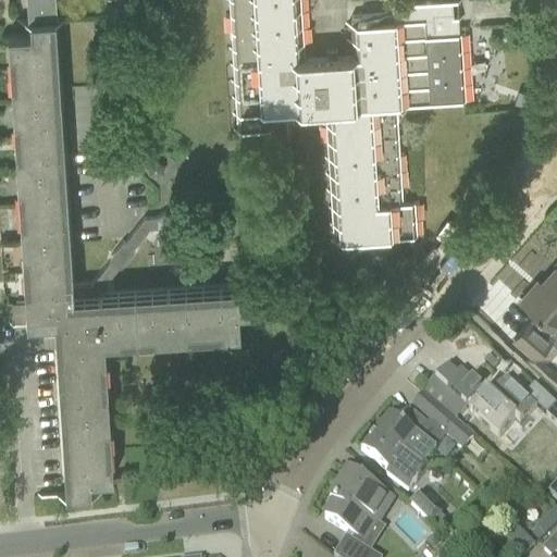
[(106,16),(106,15),(57,19),(56,0),(26,0),(28,21),(15,21),(15,23),(29,22),(54,20),(106,16)]
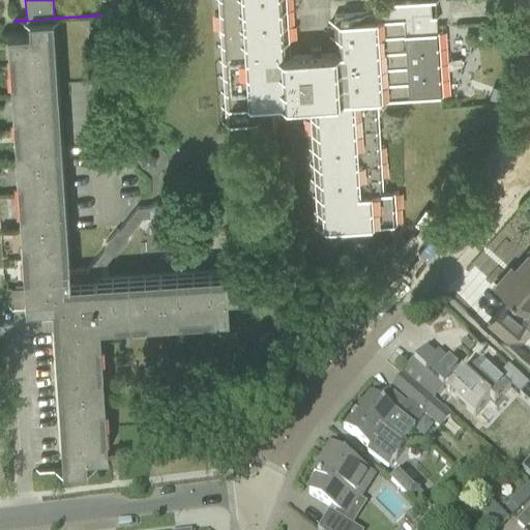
[(334,16),(334,23),(327,23),(328,25),(333,24),(335,54),(288,57),(284,0),(218,0),(228,125),(263,122),(272,122),(271,107),(311,104),(318,228),(313,229),(313,230),(326,229),(326,236),(361,234),(361,227),(401,225),(400,224),(394,224),(392,194),(399,193),(399,192),(381,193),(375,100),(447,95),(446,94),(441,94),(436,16),(431,17),(431,12),(412,15),(411,2),(366,4),(366,6),(373,5),(373,12),(334,16)]
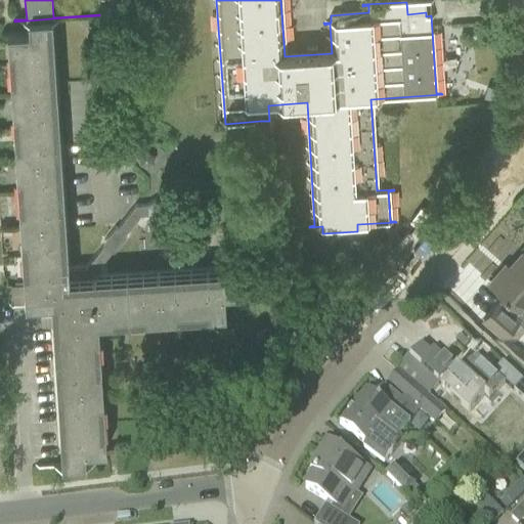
[(435,0),(432,0),(406,2),(407,14),(426,12),(425,2),(436,1),(435,0)]
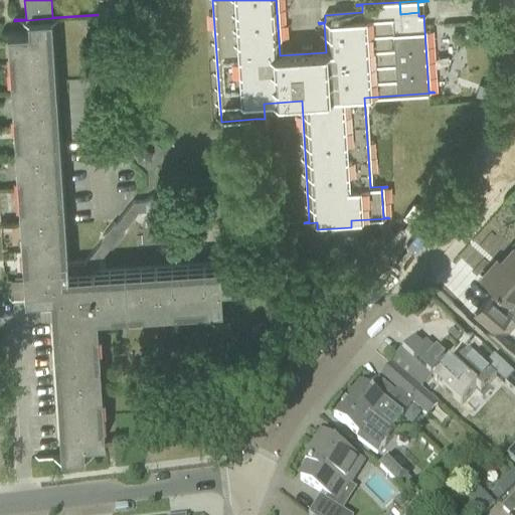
[(28,31),(7,32),(23,279),(15,280),(9,280),(10,301),(12,301),(22,300),(25,300),(38,299),(56,297),(56,309),(66,456),(84,454),(86,454),(84,444),(105,443),(97,317),(221,309),(220,288),(232,287),(230,264),(229,264),(217,265),(94,273),(93,268),(93,263),(84,264),(66,265),(51,25),(50,18),(27,20),(28,31)]
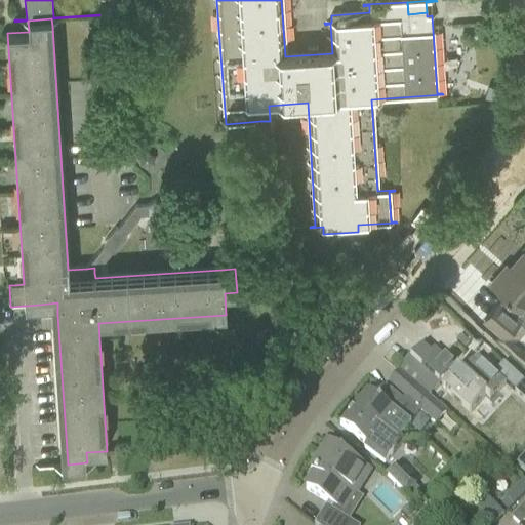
[(270,121),(260,121),(261,146),(237,171),(236,170),(220,186),(223,187),(208,201),(163,204),(155,200),(147,205),(135,206),(117,229),(116,228),(103,244),(105,245),(86,269),(94,268),(94,273),(112,251),(114,252),(127,236),(125,235),(140,215),(148,215),(156,218),(164,214),(213,210),(230,194),(231,195),(245,179),(244,178),(272,149),(270,121)]
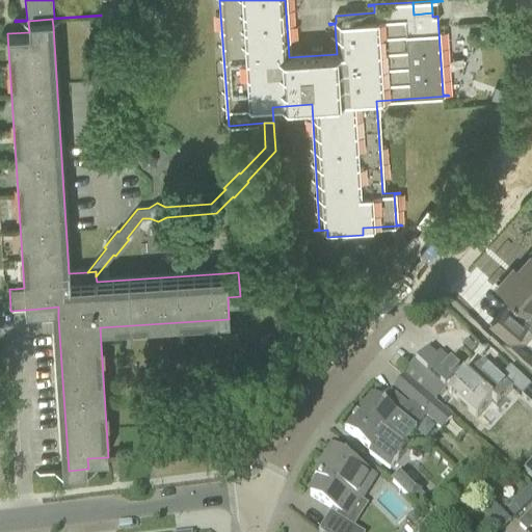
[(1,233),(0,232),(0,234),(0,240),(1,240),(8,239),(8,232),(1,233)]
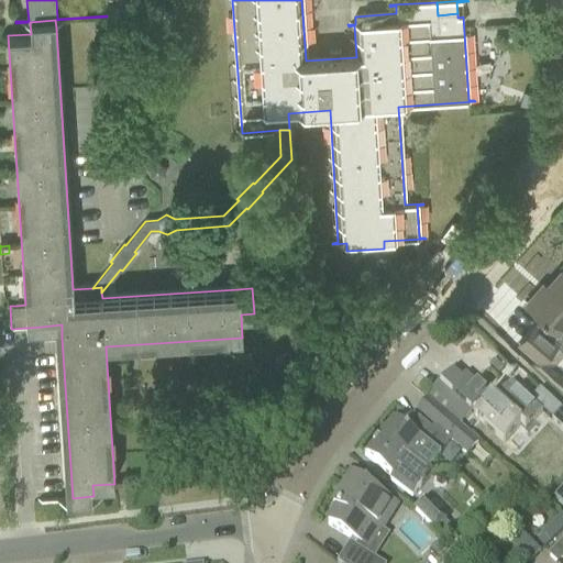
[(536,323),(519,342),(541,361),(543,359),(558,343),(562,348),(562,272),(561,271),(549,284),(541,294),(538,290),(526,304),(542,318),(536,324),(536,323)]
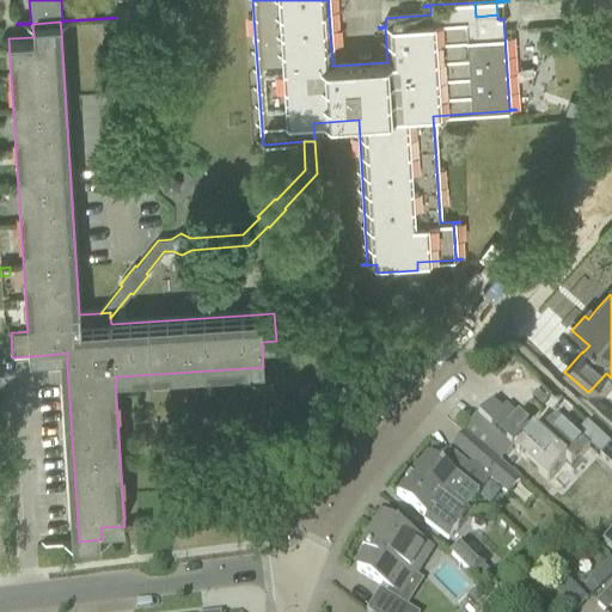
[(17,322),(7,323),(7,332),(11,332),(18,332),(17,322)]
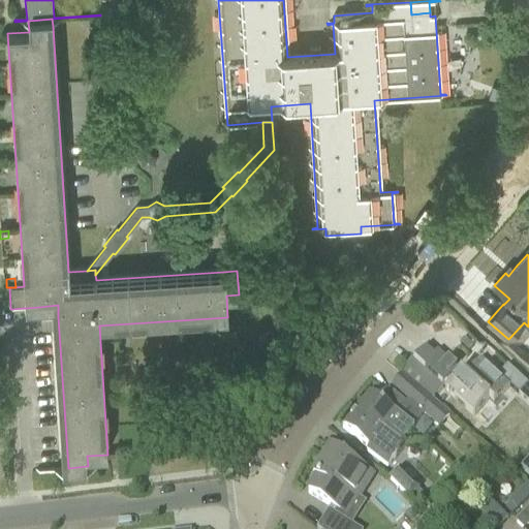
[(411,362),(400,374),(418,390),(432,401),(442,390),(441,390),(442,389),(444,391),(473,417),(488,401),(492,405),(509,387),(518,395),(527,385),(506,367),(497,377),(479,362),(464,378),(455,369),(456,369),(447,361),(446,361),(437,352),(436,353),(433,358),(426,350),(412,364),(411,362)]
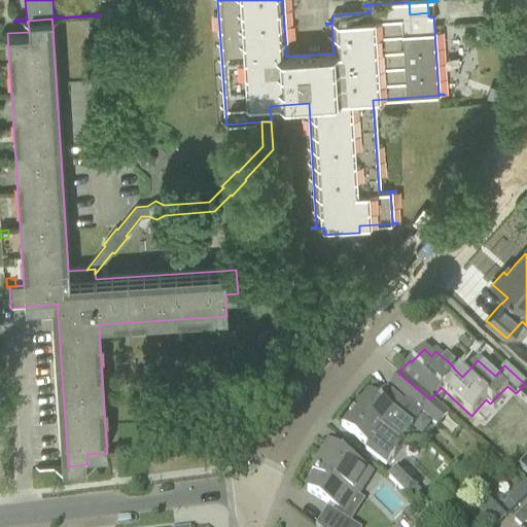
[(526,386),(525,384),(516,393),(526,403),(526,386)]
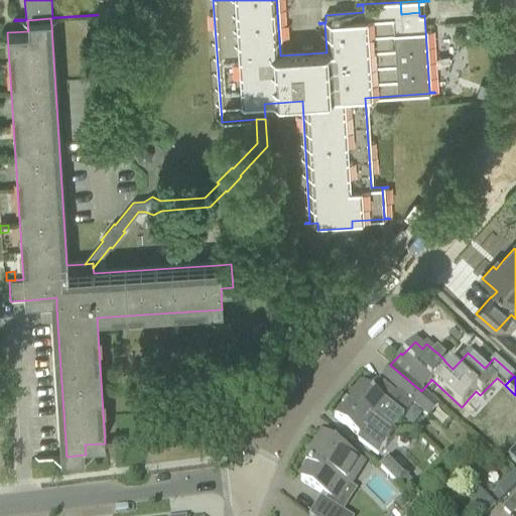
[(408,380),(397,392),(414,406),(427,417),(438,405),(421,391),(408,380)]
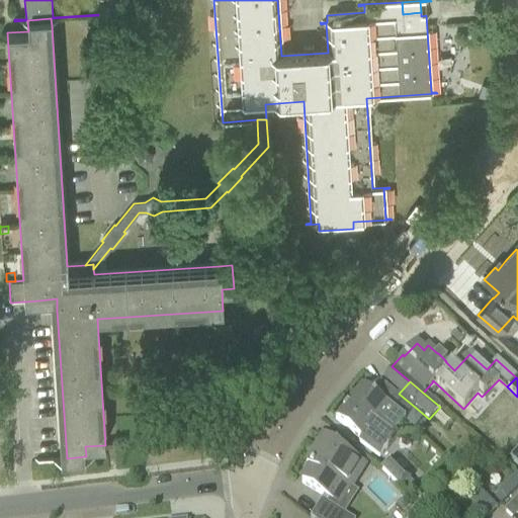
[(361,386),(350,401),(374,420),(394,435),(402,425),(416,408),(399,394),(397,397),(380,383),(371,395),(361,386)]
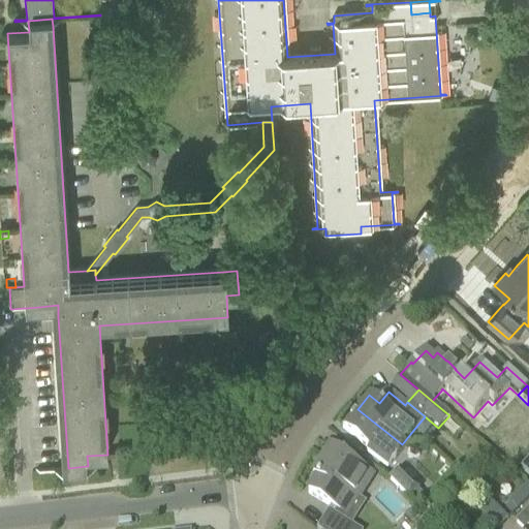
[(356,411),(342,430),(359,442),(367,448),(364,454),(385,470),(395,458),(395,459),(404,446),(402,444),(382,429),(358,409),(356,411)]
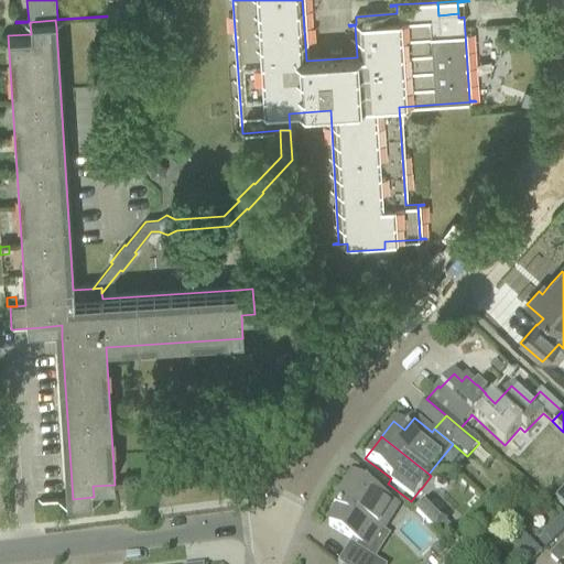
[(378,496),(370,491),(353,479),(333,510),(337,512),(328,527),(361,548),(373,528),(381,532),(396,509),(377,497),(378,496)]
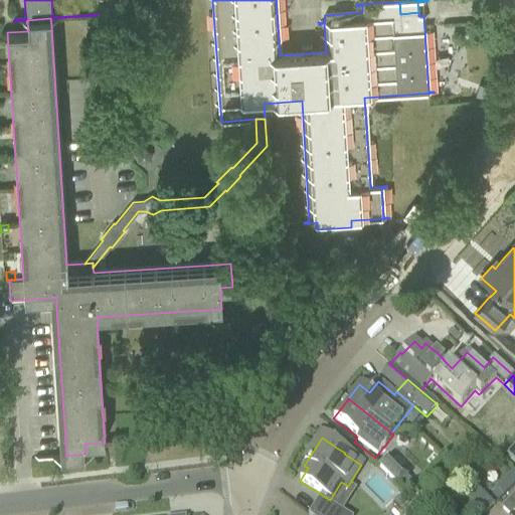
[(514,445),(505,457),(514,465),(514,445)]
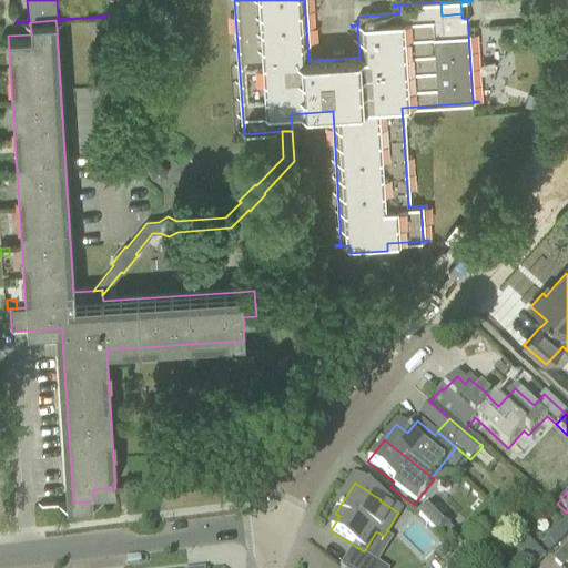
[(427,506),(417,515),(438,536),(448,527),(427,506)]
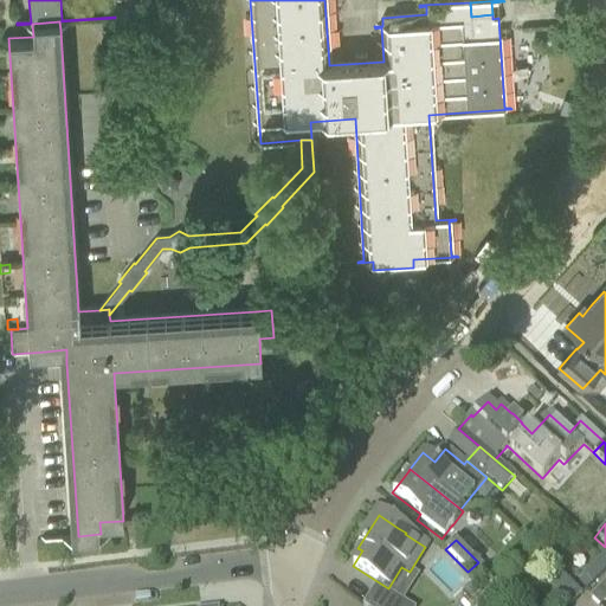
[(605,556),(604,554),(582,575),(585,578),(592,585),(605,571),(605,556)]
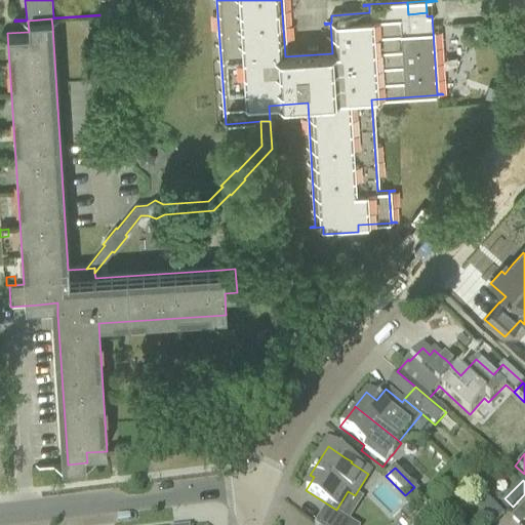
[(483,495),(472,506),(474,509),(490,524),(493,524),(503,516),(486,497),(483,495)]
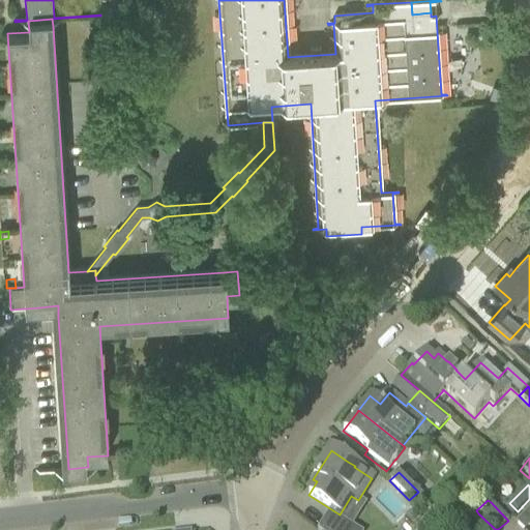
[(525,529),(529,525),(529,508),(516,524),(522,529),(525,529)]
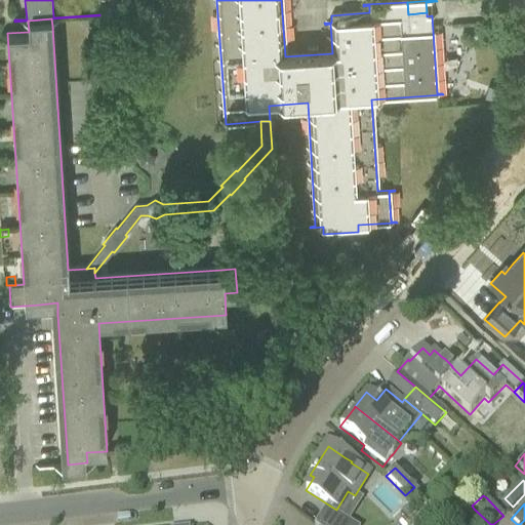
[(407,506),(400,512),(402,514),(411,524),(418,517),(407,506)]
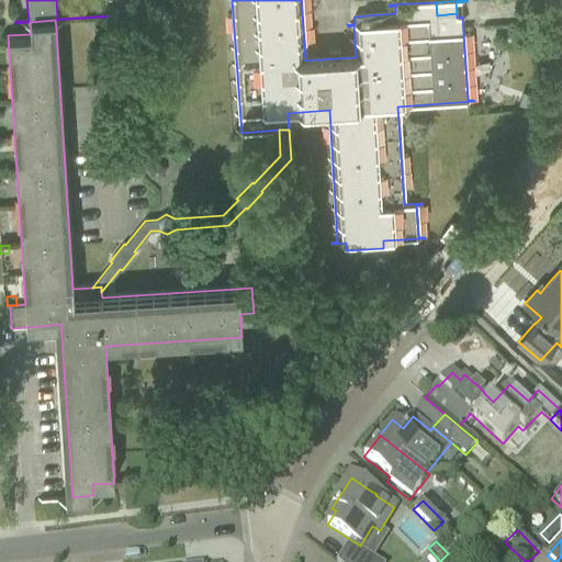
[(377,561),(374,561),(346,543),(334,561),(377,561)]
